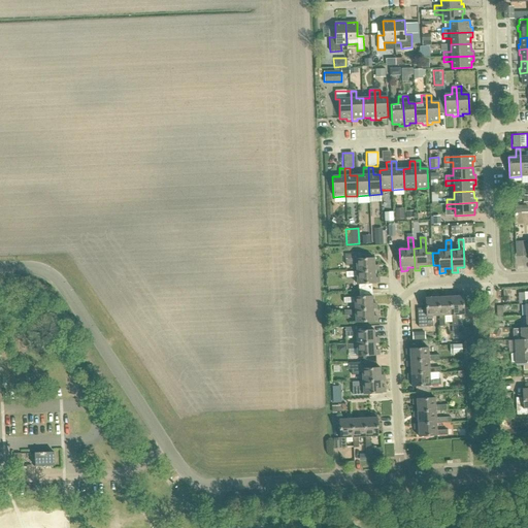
[(356,264),(357,271),(375,270),(378,270),(378,265),(374,265),(374,258),(357,258),(357,254),(345,254),(345,259),(345,264),(356,264)]
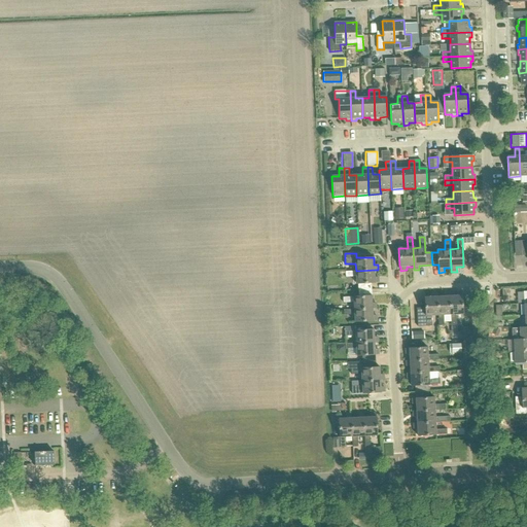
[(356,271),(345,271),(346,277),(356,276),(356,284),(358,283),(358,290),(372,289),(371,283),(379,282),(379,277),(375,277),(375,270),(356,271)]
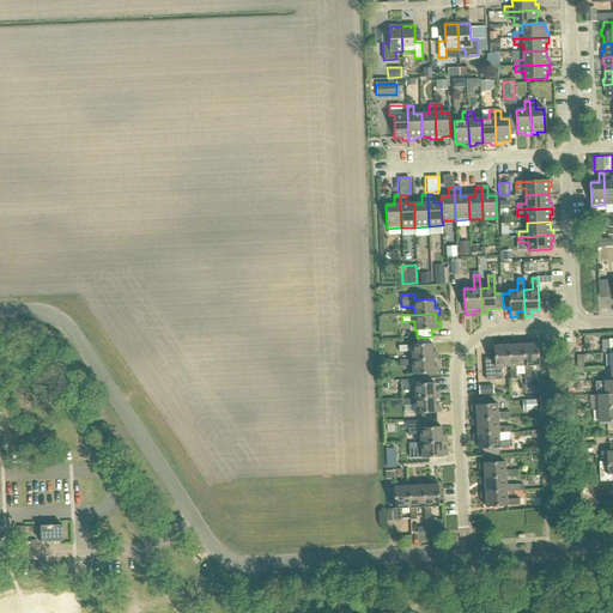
[(418,345),(399,346),(399,352),(412,351),(412,359),(434,358),(437,358),(437,352),(432,352),(432,337),(417,338),(418,345)]
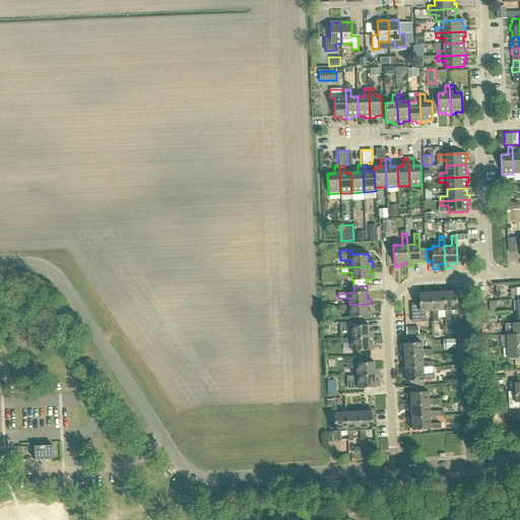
[(456,286),(450,287),(450,290),(444,290),(443,291),(444,310),(445,321),(450,321),(450,310),(457,310),(456,286)]
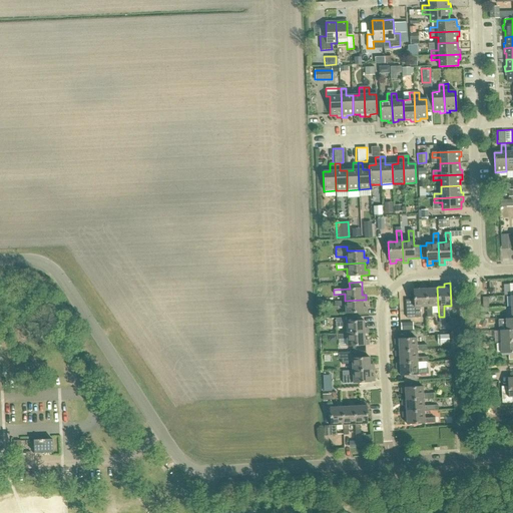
[(426,288),(425,288),(426,307),(427,318),(432,317),(431,307),(438,306),(437,288),(438,287),(438,284),(433,284),(433,288),(426,288)]
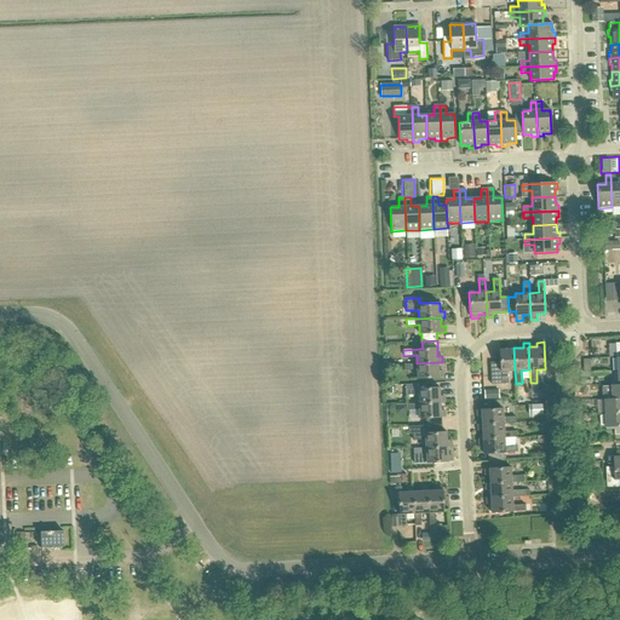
[(509,349),(499,349),(500,362),(491,362),(491,384),(507,384),(507,372),(506,371),(515,371),(514,348),(515,348),(515,344),(507,344),(509,349)]
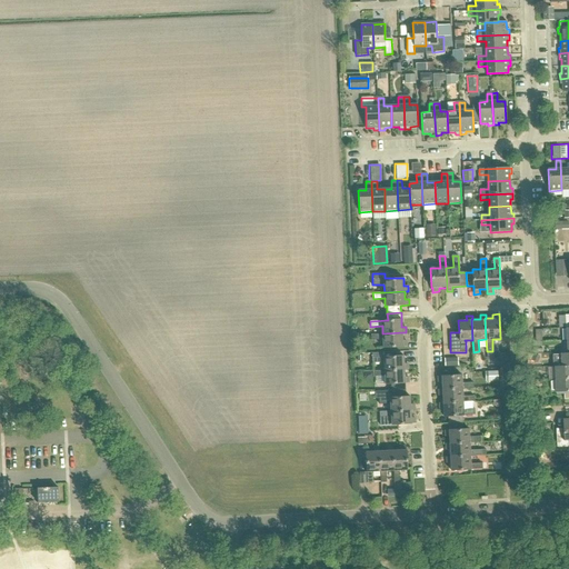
[(382,333),(371,335),(371,340),(382,339),(383,348),(407,347),(407,340),(402,340),(402,332),(382,333)]
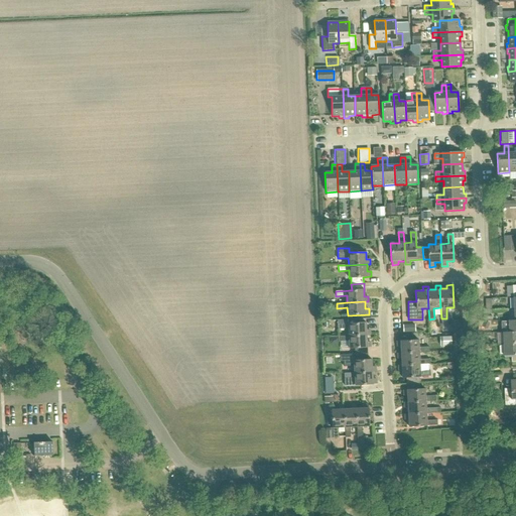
[(484,321),(481,327),(488,330),(490,324),(484,321)]
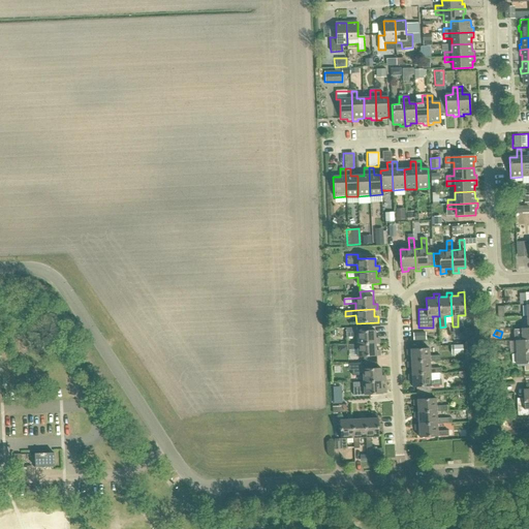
[(375,331),(346,333),(346,338),(356,337),(356,344),(375,343),(375,344),(379,343),(379,338),(375,338),(375,331)]
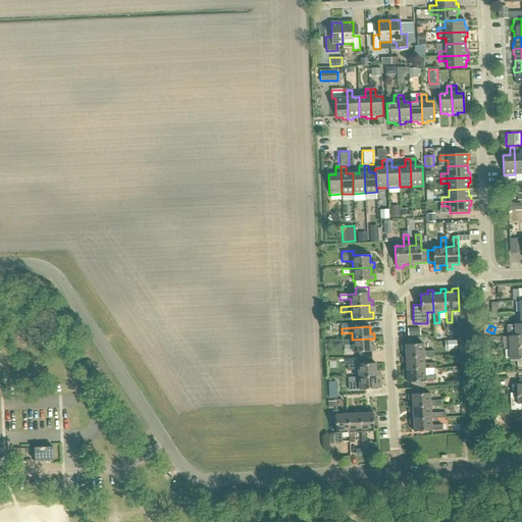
[(521,334),(514,335),(508,335),(509,348),(521,347),(521,334)]
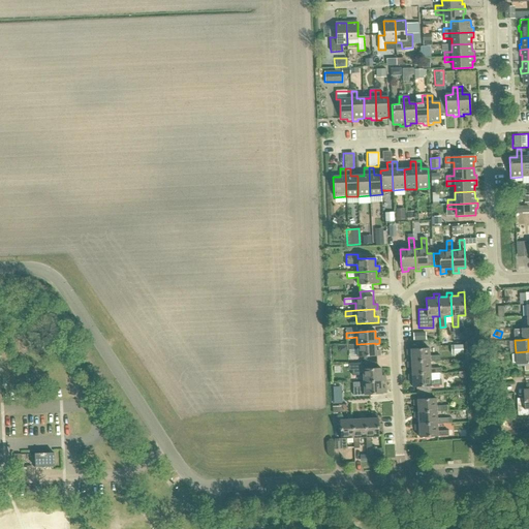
[(356,344),(346,344),(347,350),(358,349),(358,358),(364,358),(364,364),(376,363),(376,355),(380,355),(380,350),(376,351),(375,344),(375,343),(356,344)]
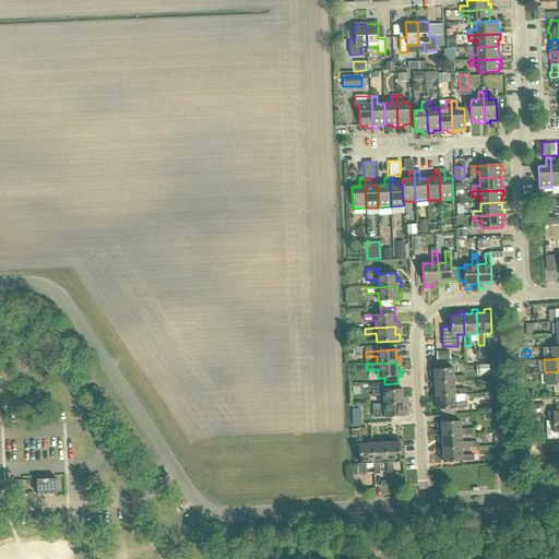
[(433,375),(435,383),(454,381),(454,382),(465,381),(465,376),(453,376),(453,368),(429,369),(430,376),(433,375)]
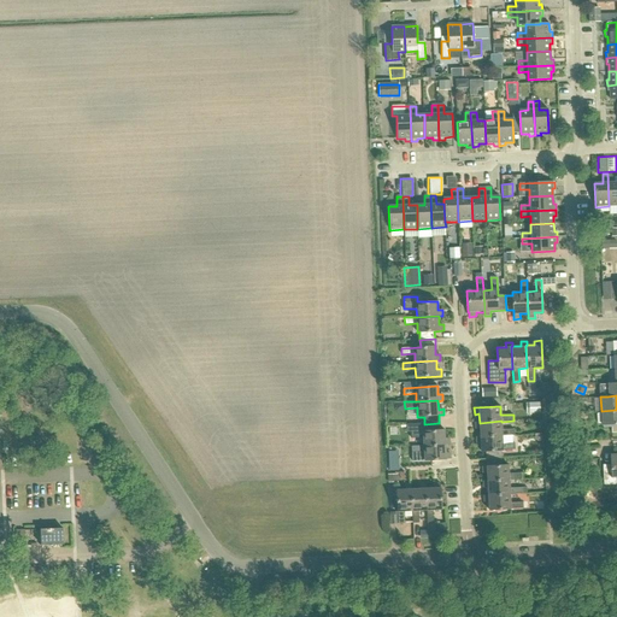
[(616,410),(601,411),(601,425),(611,424),(611,433),(616,432),(616,410)]
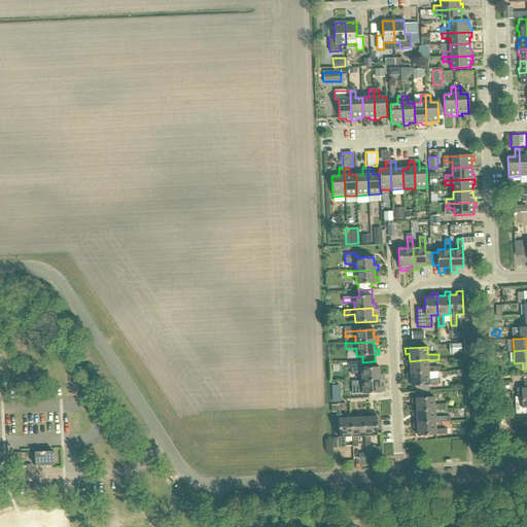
[(410,366),(411,374),(428,373),(440,372),(438,366),(428,366),(428,360),(428,359),(410,361),(406,361),(406,366),(410,366)]
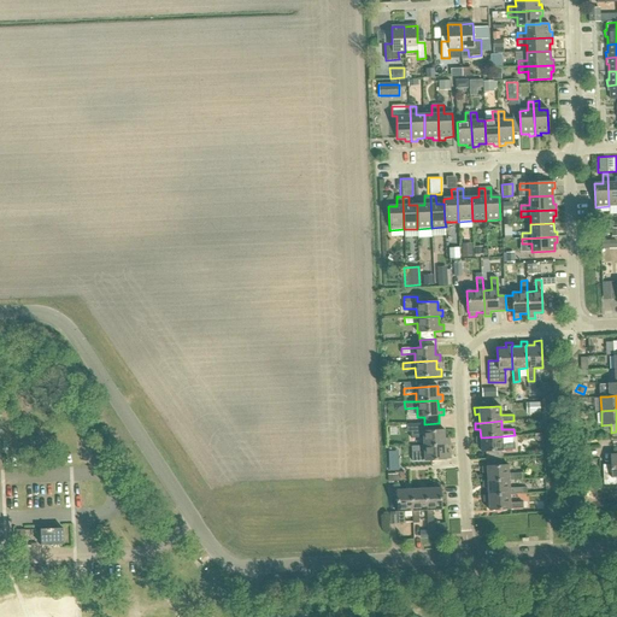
[(423,438),(424,446),(424,447),(445,446),(450,446),(450,439),(445,439),(444,430),(440,430),(439,423),(424,424),(406,424),(406,432),(411,432),(411,438),(423,438)]
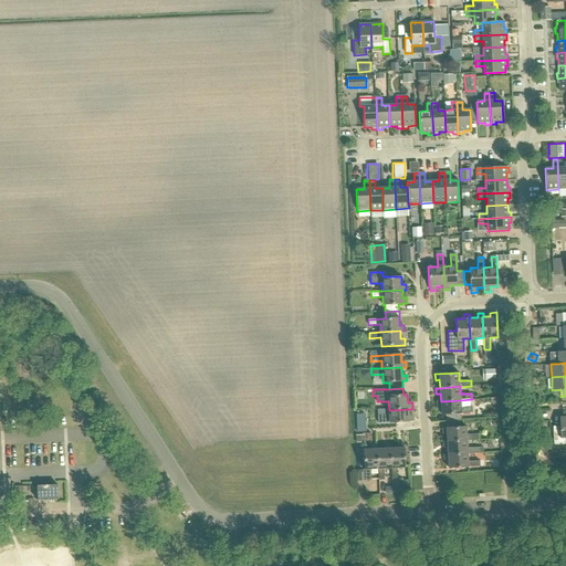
[(437,401),(437,408),(441,407),(441,415),(444,415),(446,421),(460,420),(459,413),(473,412),(472,407),(461,408),(460,400),(441,401),(437,401)]
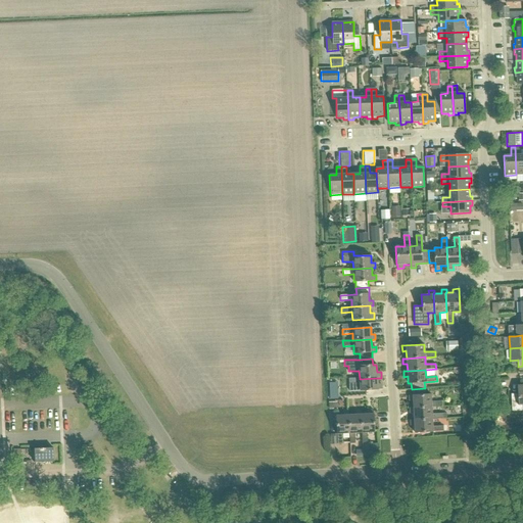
[(360,378),(348,379),(349,383),(360,383),(361,390),(382,389),(381,384),(378,384),(377,378),(360,379),(360,378)]
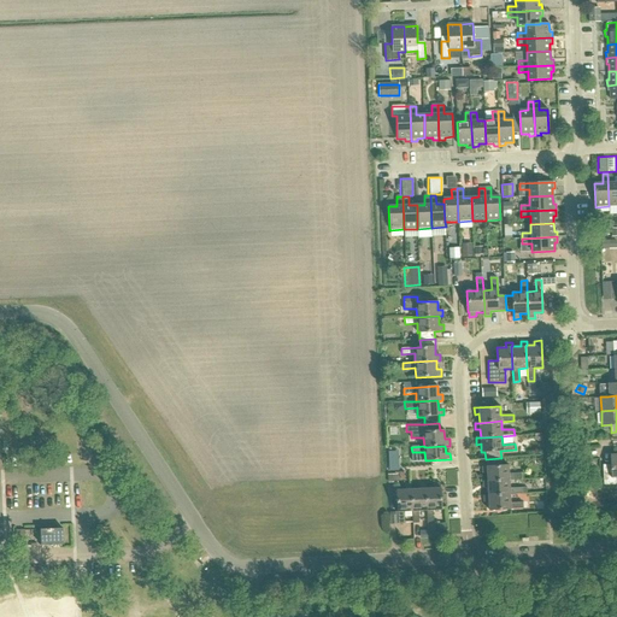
[(616,453),(610,454),(610,468),(603,468),(604,485),(616,485),(616,477),(616,453)]
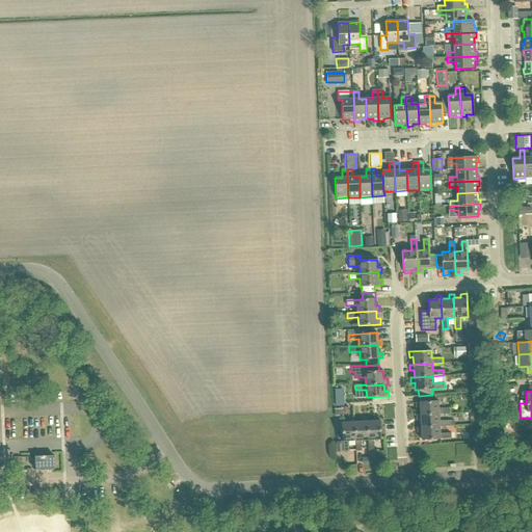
[(419,402),(416,402),(416,407),(419,407),(420,415),(440,414),(450,413),(450,407),(439,408),(439,400),(432,401),(432,395),(419,396),(419,402)]
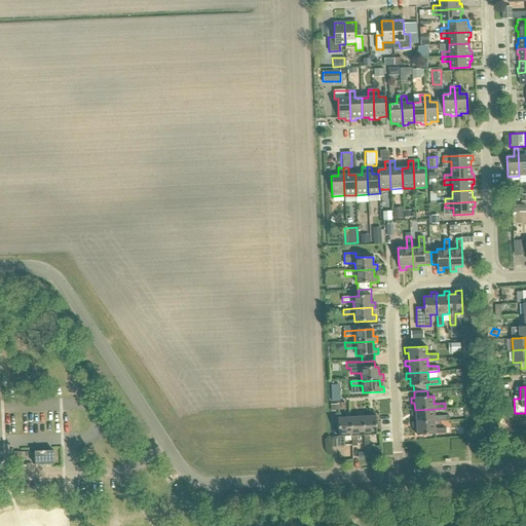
[(412,411),(412,416),(415,416),(416,422),(446,420),(445,415),(435,416),(435,409),(415,410),(412,411)]
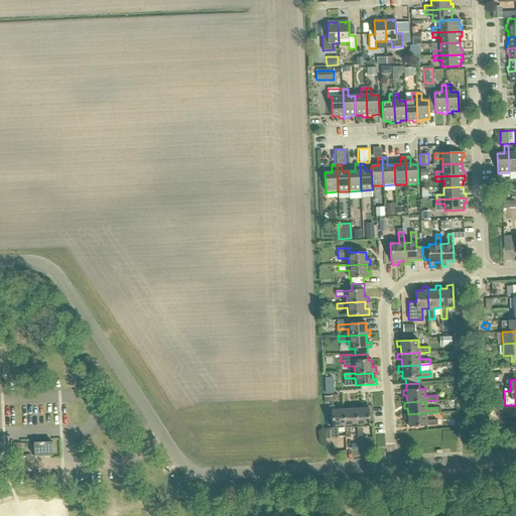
[(368,404),(363,405),(363,409),(356,409),(357,427),(358,437),(363,436),(362,427),(370,426),(368,404)]
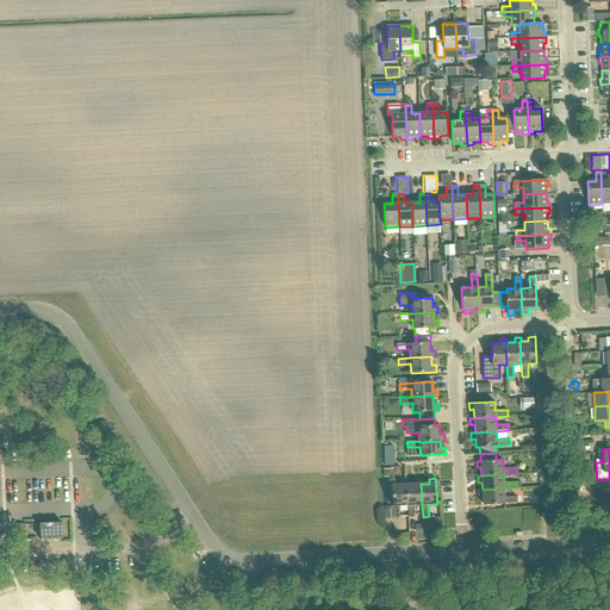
[(415,479),(415,484),(406,485),(408,506),(409,517),(415,517),(414,505),(422,505),(421,484),(421,479),(415,479)]
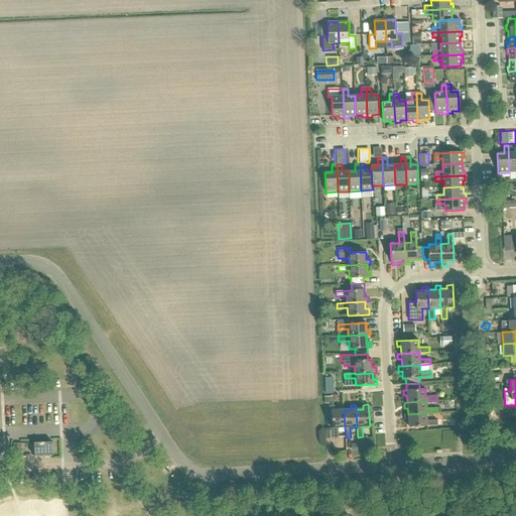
[(339,410),(332,410),(333,438),(338,438),(338,428),(345,428),(344,410),(344,406),(339,406),(339,410)]
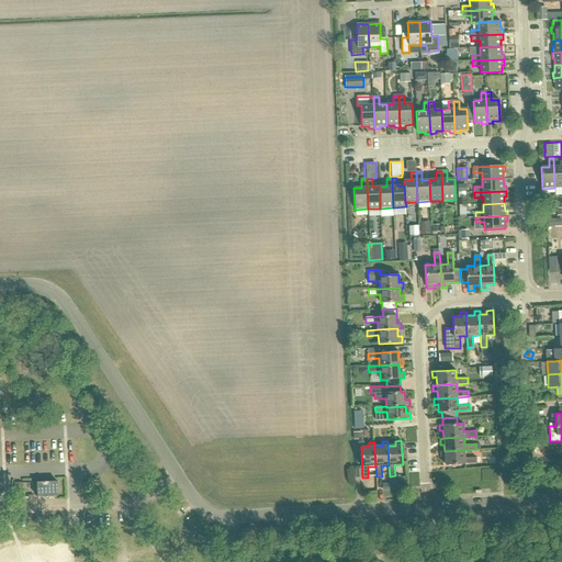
[(440,451),(440,457),(445,457),(446,464),(478,463),(476,457),(465,458),(464,450),(440,451)]
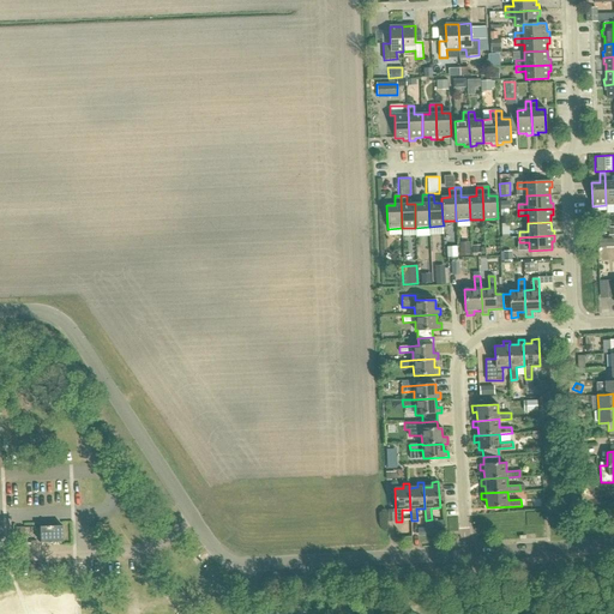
[(64,527),(40,527),(41,543),(64,542),(64,527)]
